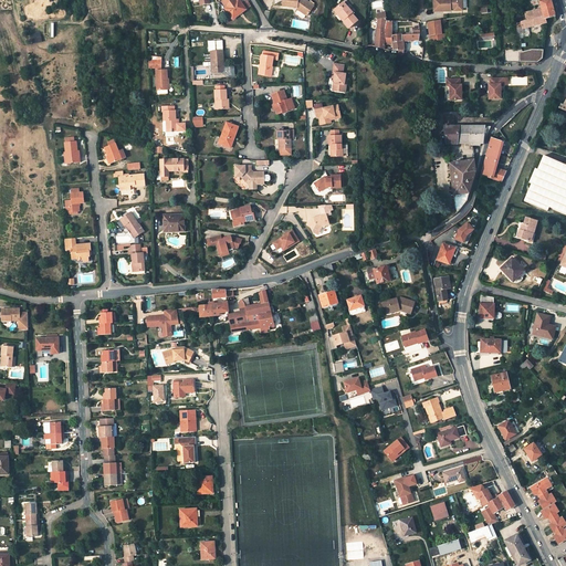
[(226,9),(233,19),(237,17),(237,14),(245,8),(241,2),(239,0),(221,0),(218,2),(220,12),(226,9)]
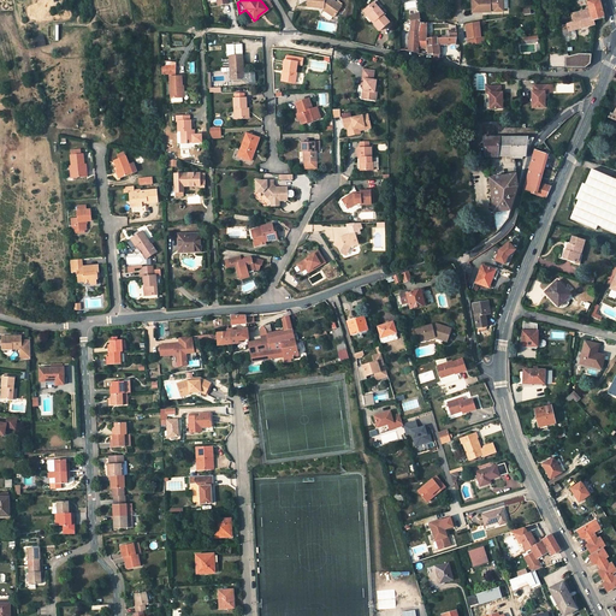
[(268,0),(266,0),(262,3),(267,9),(268,10),(273,6),(268,0)]
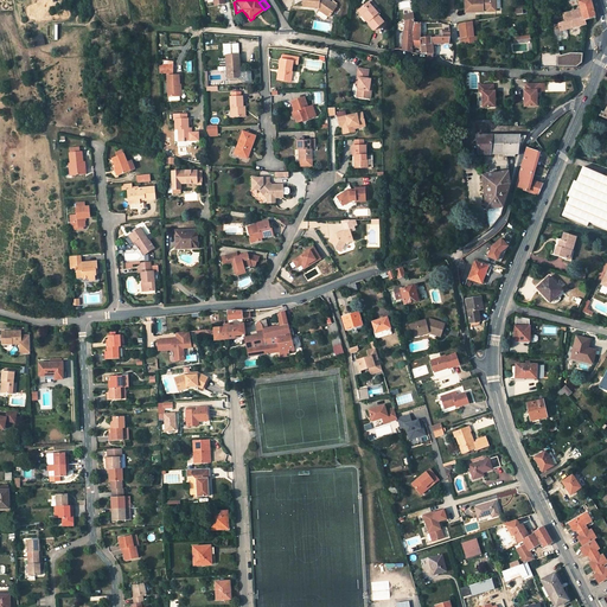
[(304,0),(304,6),(319,7),(319,8),(330,17),(337,6),(328,0),(324,0),(323,0),(304,0)]
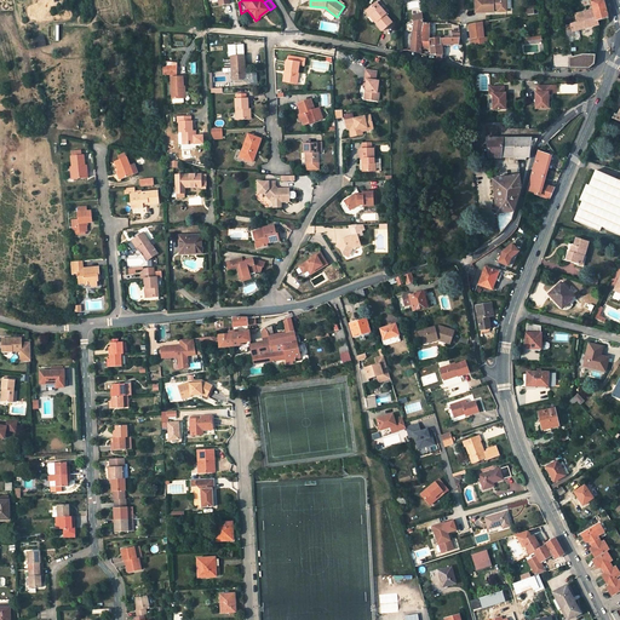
[(505,0),(475,0),(475,12),(494,12),(494,10),(498,10),(506,9),(505,0)]
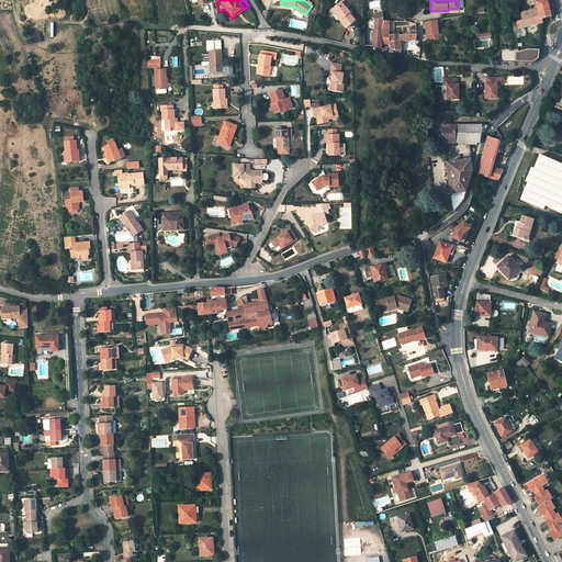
[(548,3),(547,0),(537,0),(536,0),(538,9),(540,17),(541,20),(541,19),(552,17),(548,3)]
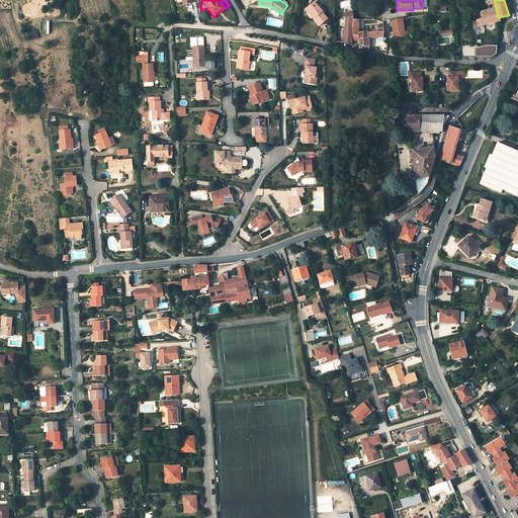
[(323,11),(315,2),(307,8),(314,17),(313,18),(320,25),(328,18),(322,12),(323,11)]
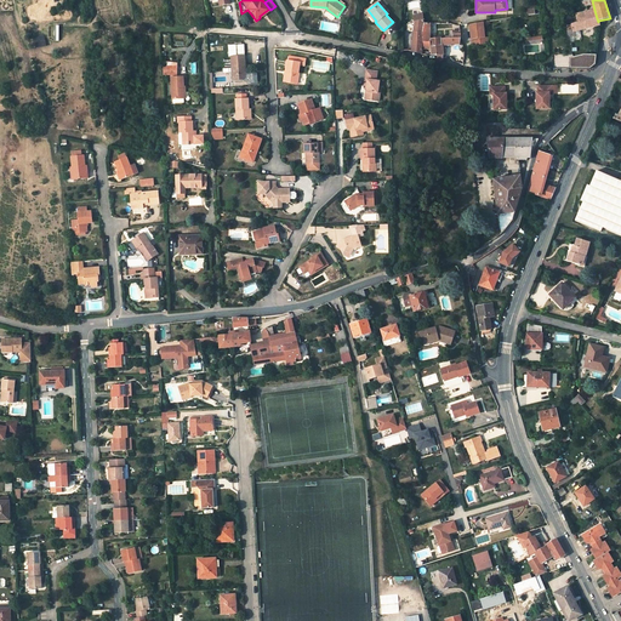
[(366,11),(375,22),(376,21),(368,10),(366,11)]
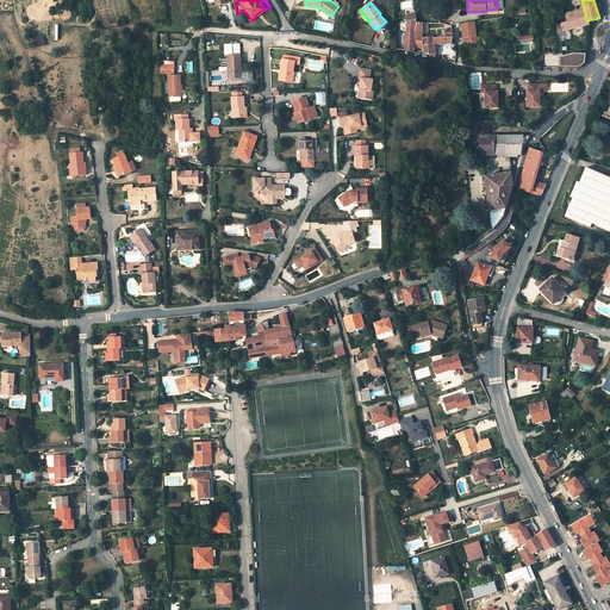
[(567,23),(586,18),(584,10),(574,12),(576,18),(567,20),(567,23)]
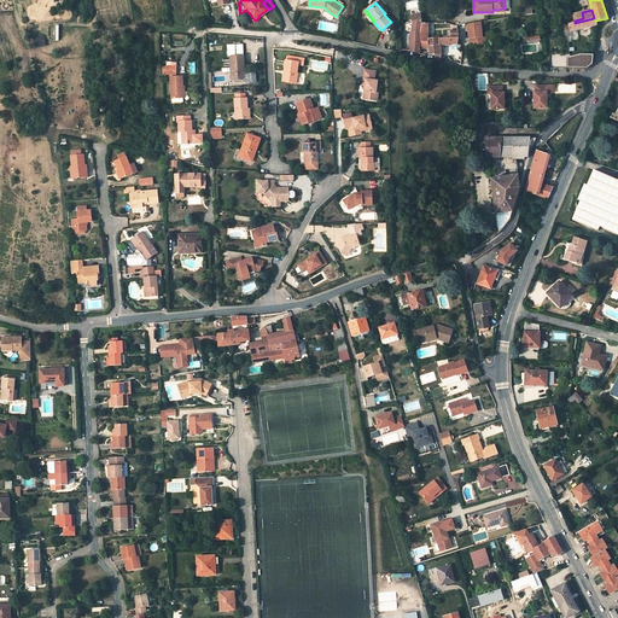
[(421,21),(421,13),(412,16),(413,22),(406,24),(406,31),(412,31),(410,51),(420,52),(420,50),(429,48),(429,54),(435,54),(435,58),(441,59),(441,57),(442,53),(441,45),(441,39),(438,39),(438,38),(429,39),(429,23),(421,23),(421,21)]
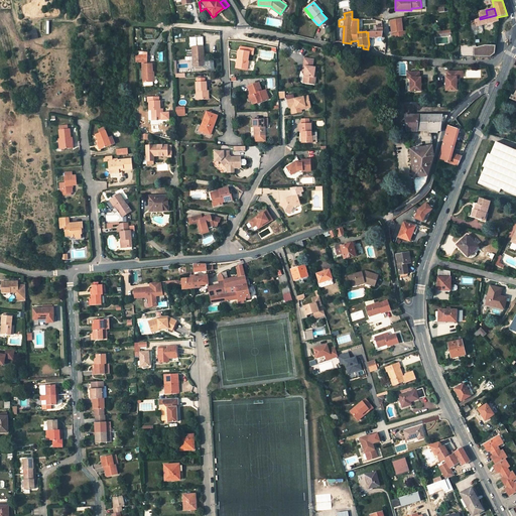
[(472,29),(478,28),(477,26),(498,21),(497,17),(497,18),(496,15),(480,19),(471,21),(472,29)]
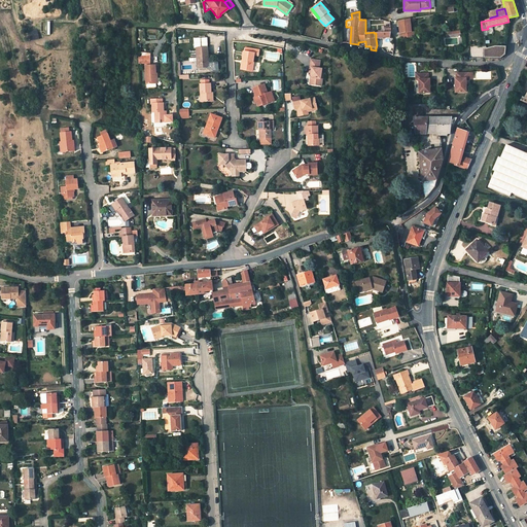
[(412,31),(411,22),(414,22),(414,18),(410,19),(411,19),(398,22),(400,34),(403,33),(405,38),(415,37),(414,31),(412,31)]
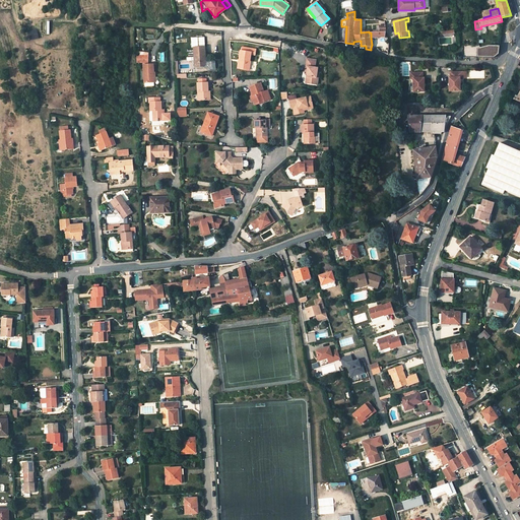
[(28,40),(39,39),(38,29),(26,31),(28,40)]
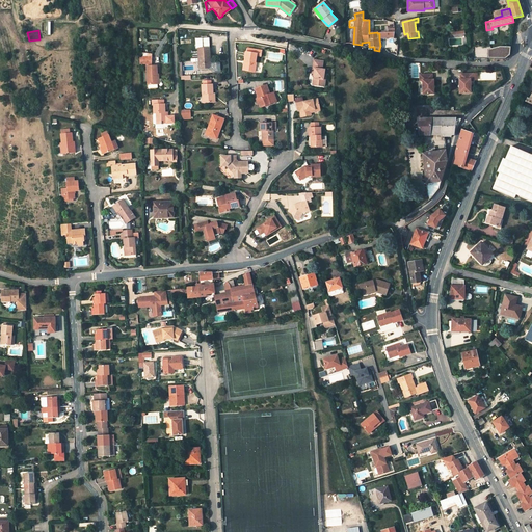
[(475,47),(475,57),(486,57),(486,47),(475,47)]
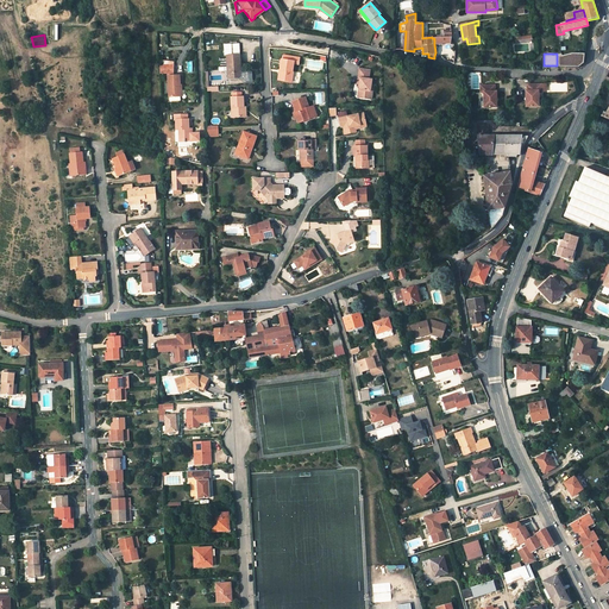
[(584,54),(559,54),(559,66),(584,66),(584,54)]
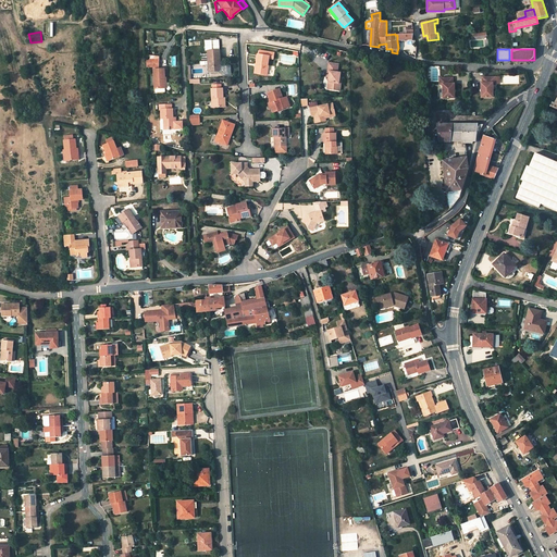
[(208,51),(209,73),(218,72),(221,69),(221,66),(221,64),(218,62),(220,59),(220,50),(208,51)]
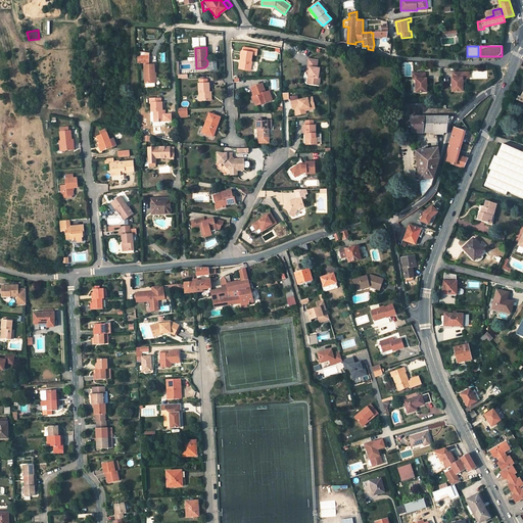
[(252,55),(252,53),(242,51),(240,60),(242,60),(241,69),(250,70),(251,62),(251,61),(252,55)]
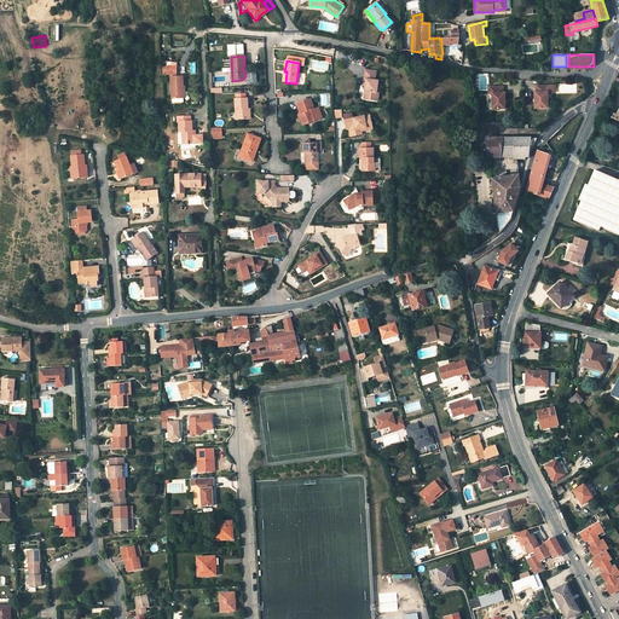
[(376,71),(365,70),(363,85),(365,86),(365,88),(365,90),(368,91),(366,99),(379,100),(380,93),(376,92),(377,87),(379,81),(375,80),(376,71)]
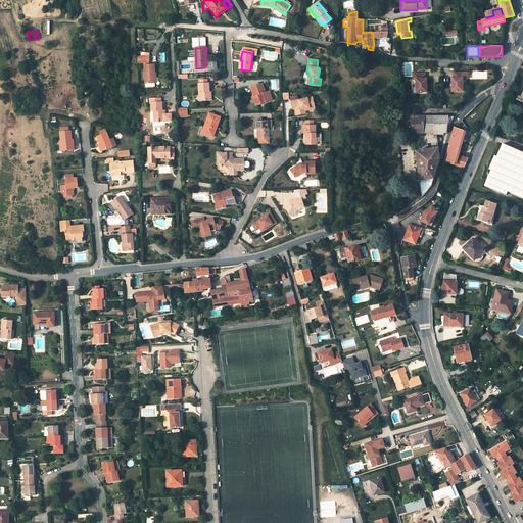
[(217,61),(207,62),(207,64),(204,67),(205,68),(208,68),(208,69),(218,69),(217,61)]
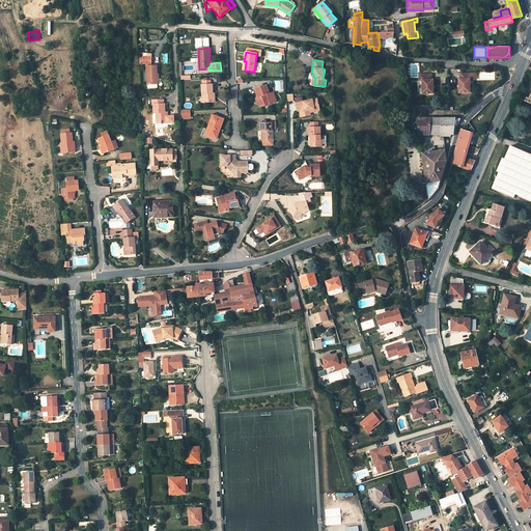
[(151,65),(146,66),(147,84),(158,84),(157,65),(151,65)]
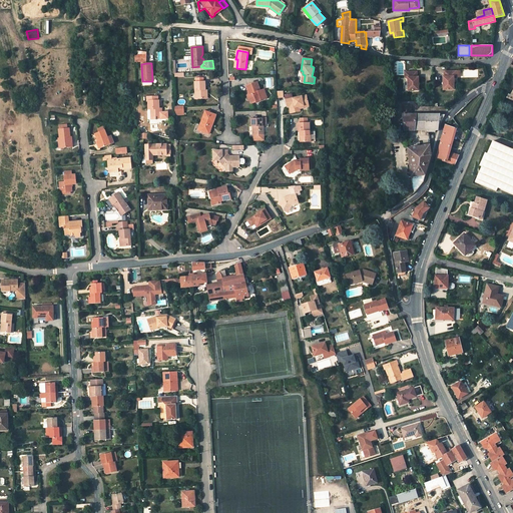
[(457,76),(456,70),(445,71),(445,76),(444,76),(444,89),(454,89),(454,76),(457,76)]
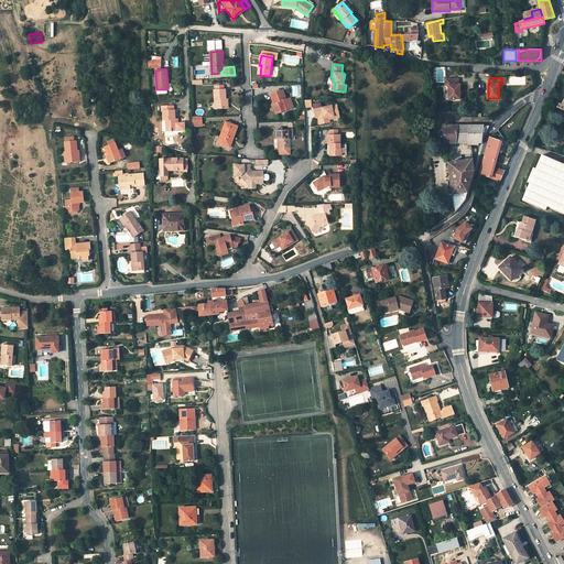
[(458,78),(445,79),(445,85),(448,85),(448,99),(461,99),(461,85),(458,85),(458,78)]
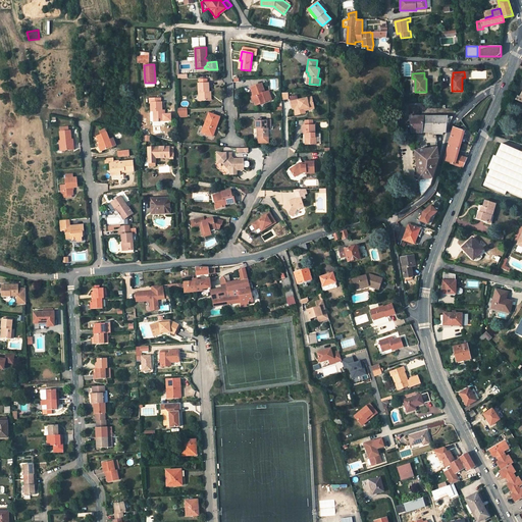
[(198,83),(199,100),(209,100),(209,98),(209,93),(208,83),(207,83),(207,79),(200,79),(200,83),(198,83)]
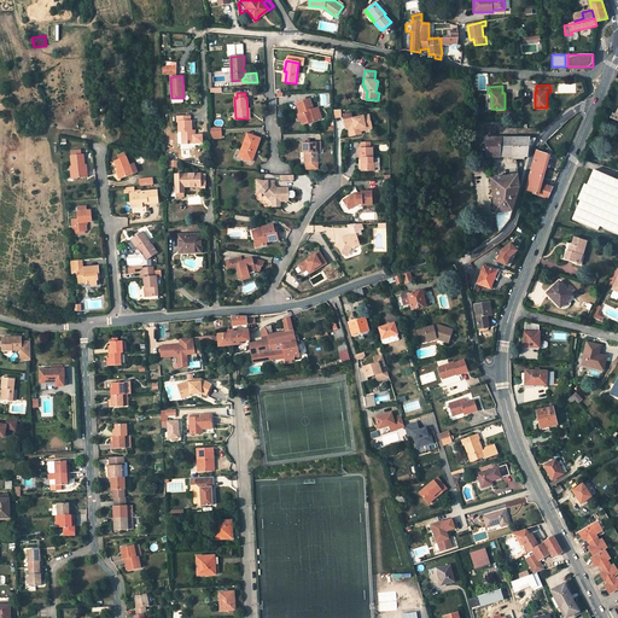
[(321,118),(318,108),(314,109),(309,98),(297,103),(301,114),(299,114),(302,120),(303,124),(304,124),(318,120),(321,118)]
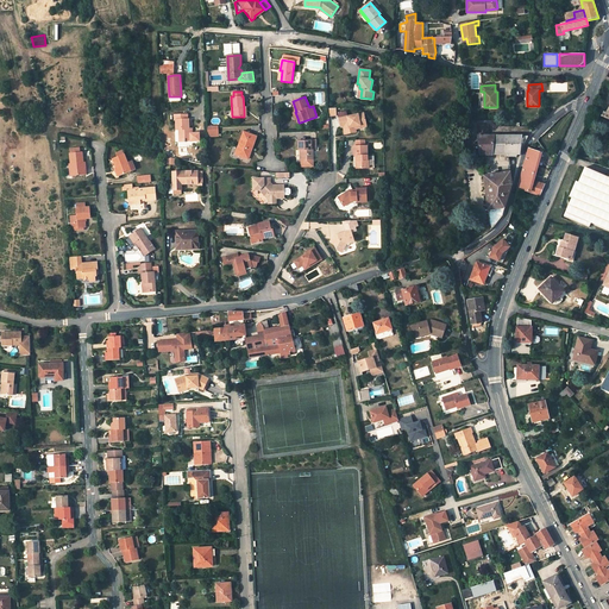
[(364,113),(341,118),(339,118),(341,126),(344,126),(350,125),(351,133),(357,132),(356,127),(356,126),(366,124),(364,113)]
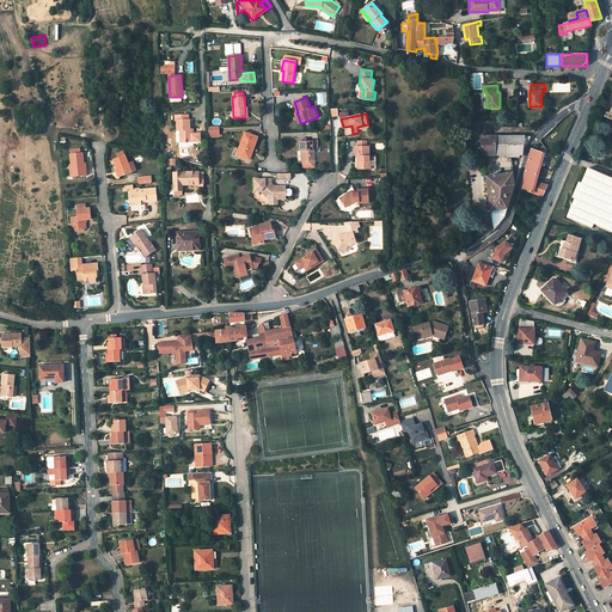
[(191,134),(191,129),(190,129),(190,120),(189,120),(189,115),(176,115),(176,121),(177,121),(177,130),(181,130),(182,142),(187,142),(185,141),(191,141),(201,141),(200,134),(191,134)]
